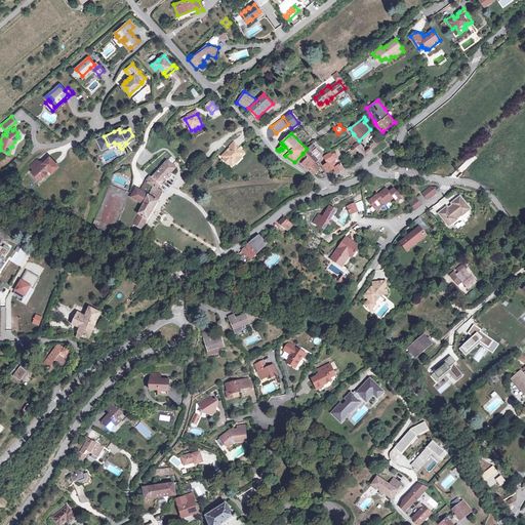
[(104,136),(97,138),(102,148),(108,145),(104,136)]
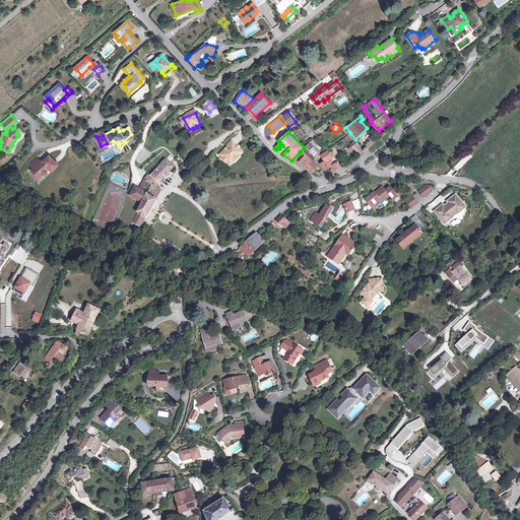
[(367,146),(369,148),(378,141),(373,135),(370,138),(371,140),(368,143),(367,144),(367,146)]
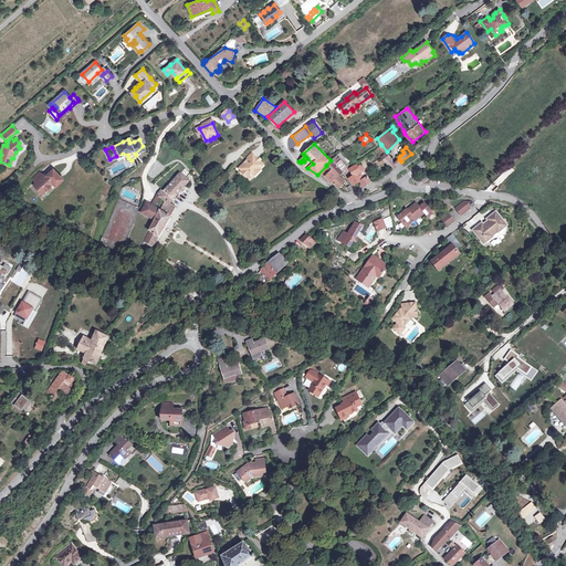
[(392,158),(388,153),(381,157),(391,169),(396,166),(394,163),(392,158)]
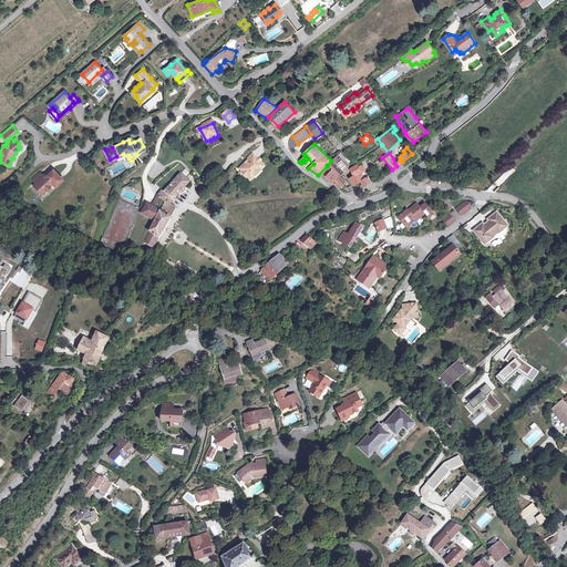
[(333,161),(343,171),(353,162),(349,157),(343,160),(338,155),(333,161)]
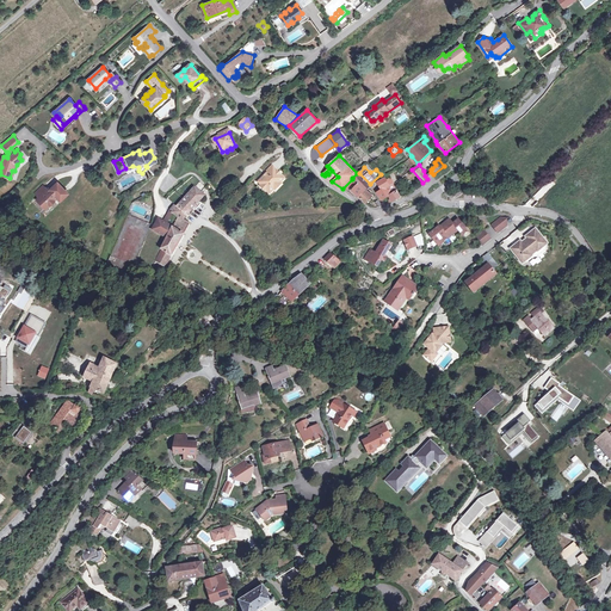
[(273,168),(269,173),(259,183),(263,186),(261,187),(265,192),(266,191),(270,195),(275,190),(276,191),(278,189),(279,189),(279,186),(282,185),(281,184),(284,179),(281,176),(279,177),(276,173),(277,172),(273,168)]
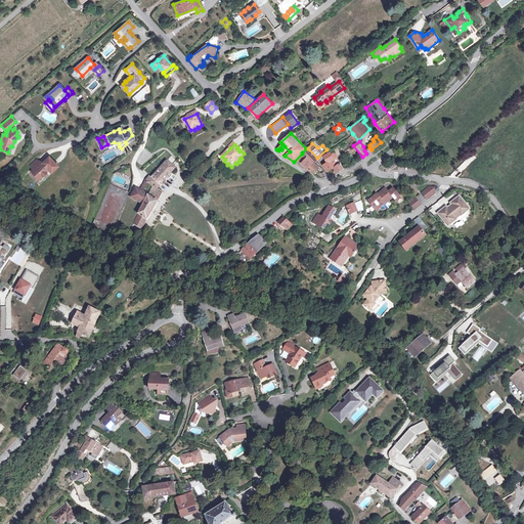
[(280,148),(278,150),(285,156),(290,151),(285,146),(281,149),(280,148)]
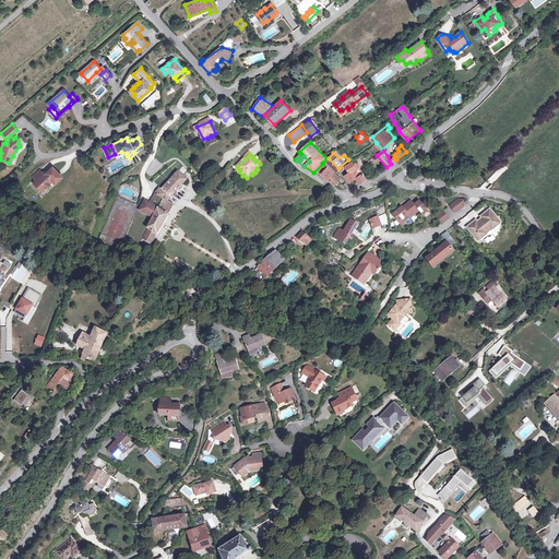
[(323,163),(334,174),(339,168),(329,158),(323,163)]
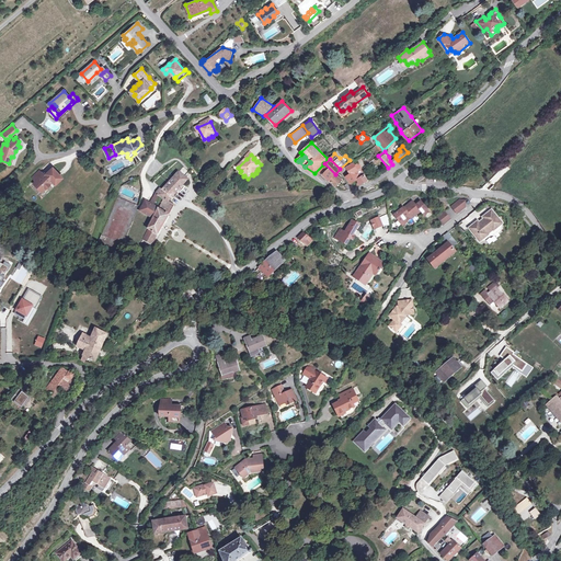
[(323,164),(315,173),(318,175),(320,172),(330,181),(335,174),(324,163),(323,164)]
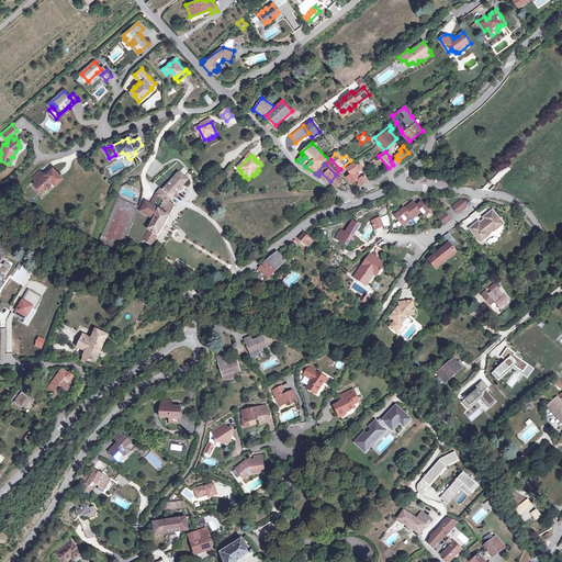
[(352,183),(359,179),(364,175),(362,170),(361,169),(362,168),(359,164),(356,166),(355,164),(347,167),(351,173),(347,177),(352,183)]
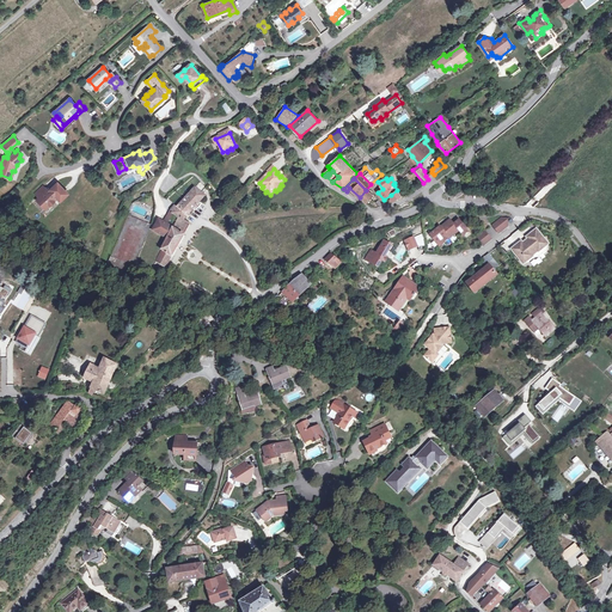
[(68,193),(57,182),(49,190),(47,193),(42,188),(36,193),(40,197),(37,200),(46,208),(50,204),(55,201),(54,200),(57,197),(61,201),(68,193)]
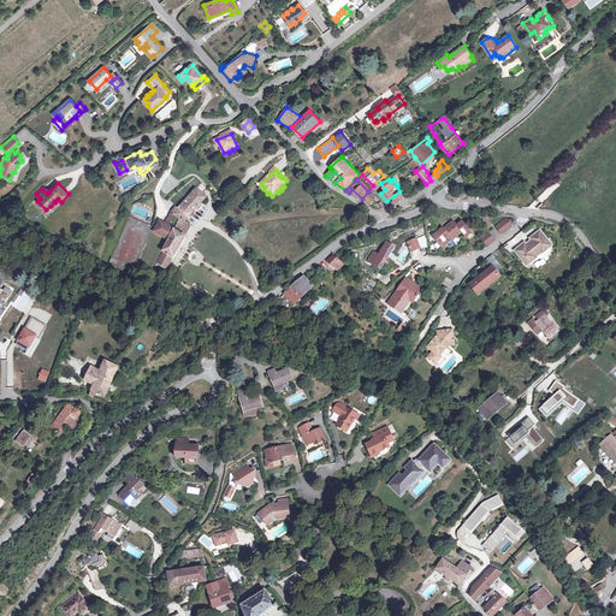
[(196,189),(193,193),(202,201),(206,197),(196,189)]
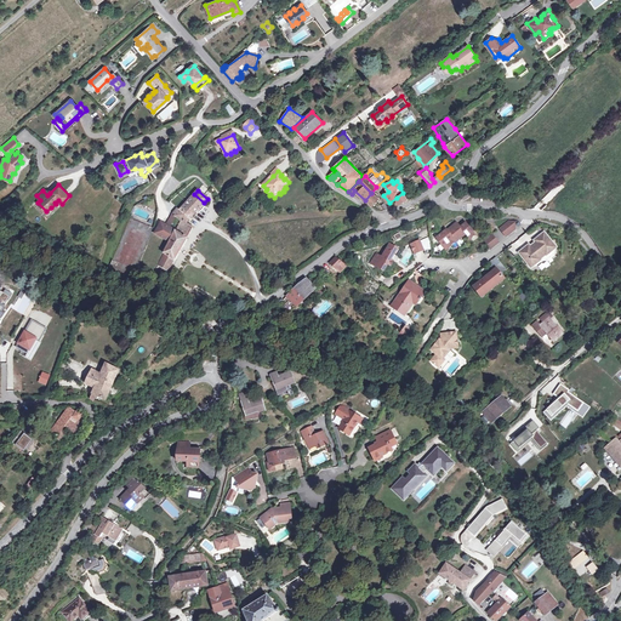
[(371,193),(365,200),(371,206),(379,199),(377,198),(371,193)]
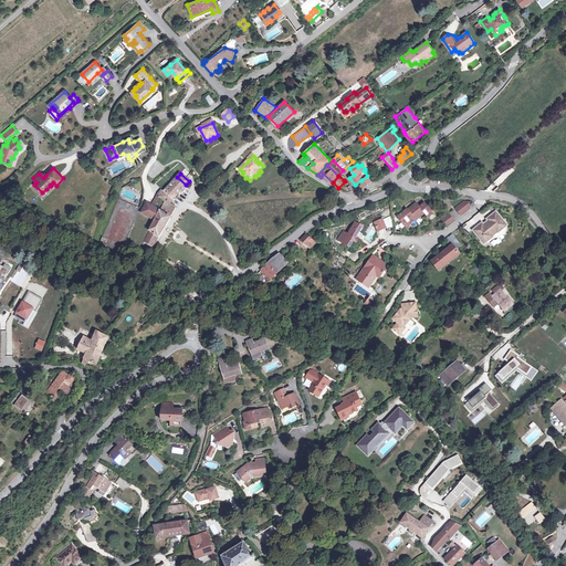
[(367,176),(362,180),(364,182),(360,185),(362,187),(370,182),(371,181),(367,176)]
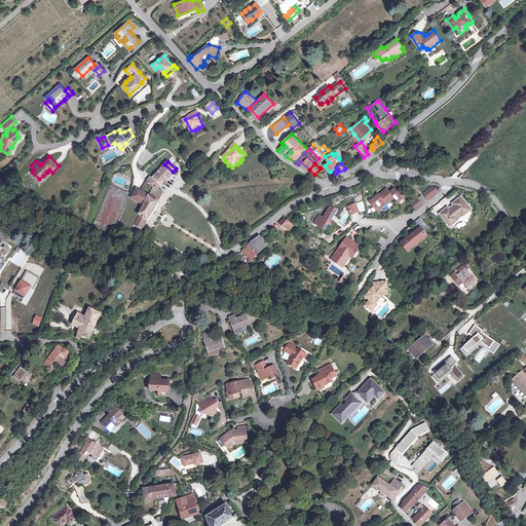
[(148,181),(148,182),(153,186),(151,190),(152,190),(154,192),(156,188),(157,189),(173,172),(164,164),(152,178),(148,181)]
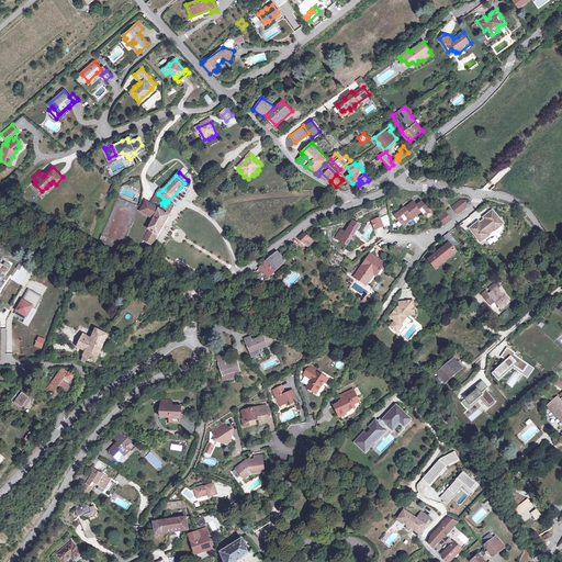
[(144,213),(150,203),(150,202),(147,201),(141,211),(144,213)]
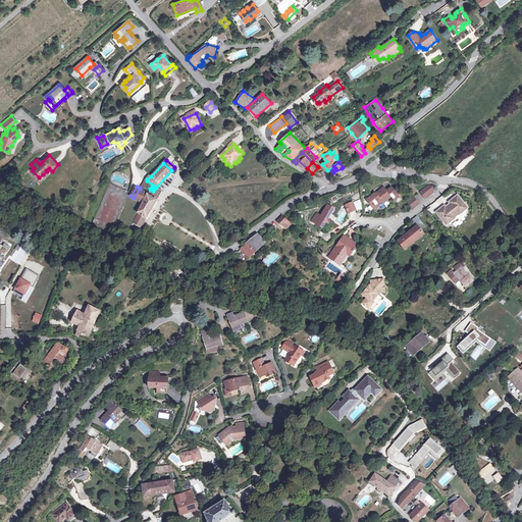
[(400,197),(392,187),(387,191),(384,187),(376,194),(375,193),(366,200),(374,210),(392,196),(395,201),(400,197)]
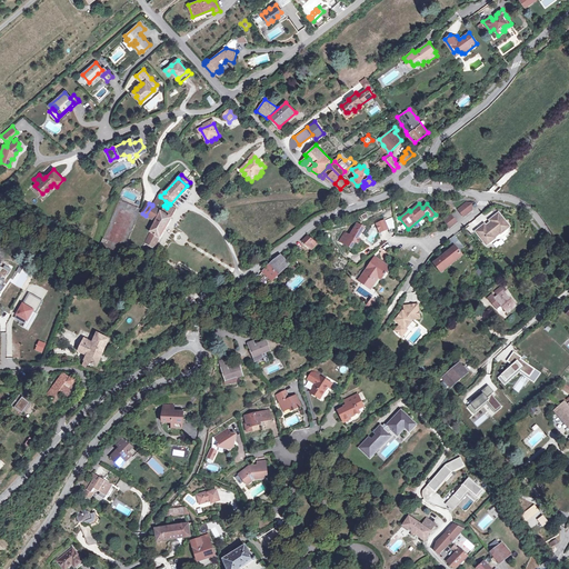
[(465,203),(458,209),(463,217),(470,211),(465,203)]
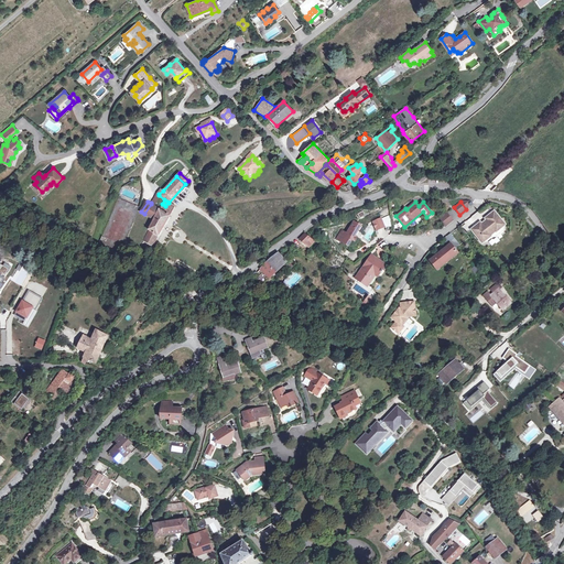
[(151,204),(144,214),(153,219),(143,241),(152,247),(158,236),(159,237),(170,217),(169,216),(175,206),(170,203),(167,207),(164,213),(160,209),(153,205),(151,204)]
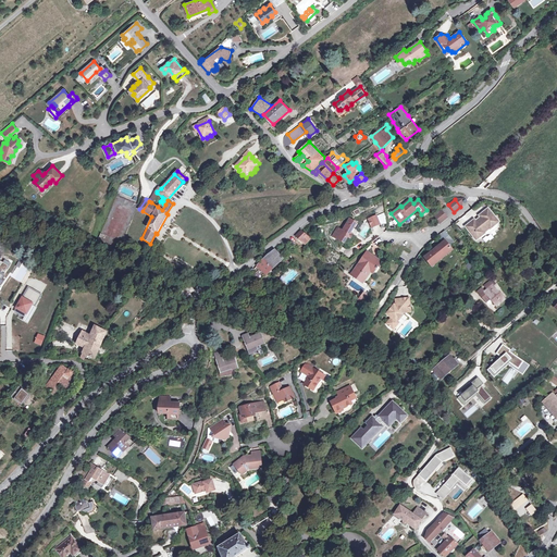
[(355,217),(361,214),(358,208),(353,211),(355,217)]
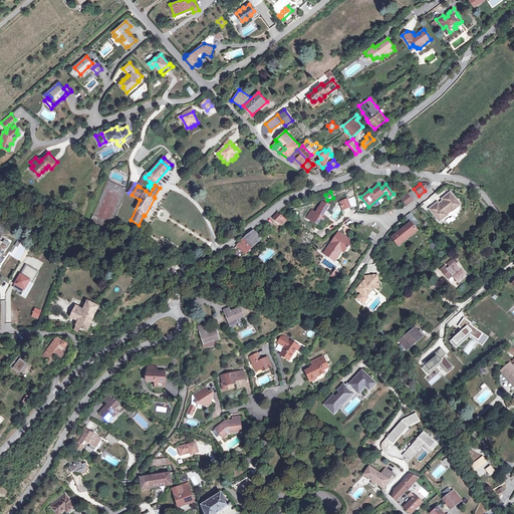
[(436,204),(429,209),(437,220),(437,219),(441,217),(444,217),(450,213),(450,214),(452,214),(456,211),(456,209),(455,208),(458,206),(454,201),(456,200),(450,193),(443,198),(444,199),(444,202),(439,205),(437,205),(436,204)]
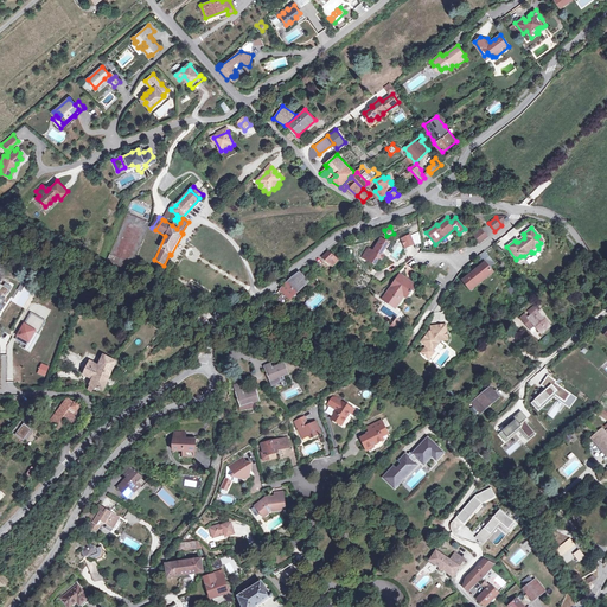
[(481,229),(473,235),(479,243),(487,236),(481,229)]
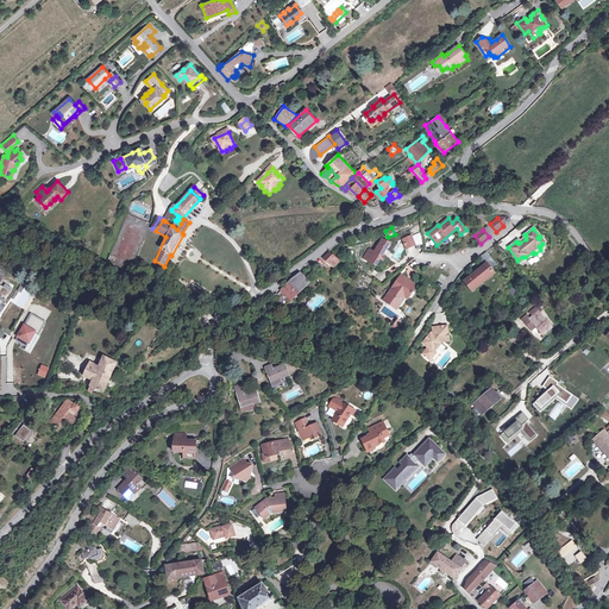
[(408,248),(416,244),(413,236),(405,239),(405,242),(408,248)]
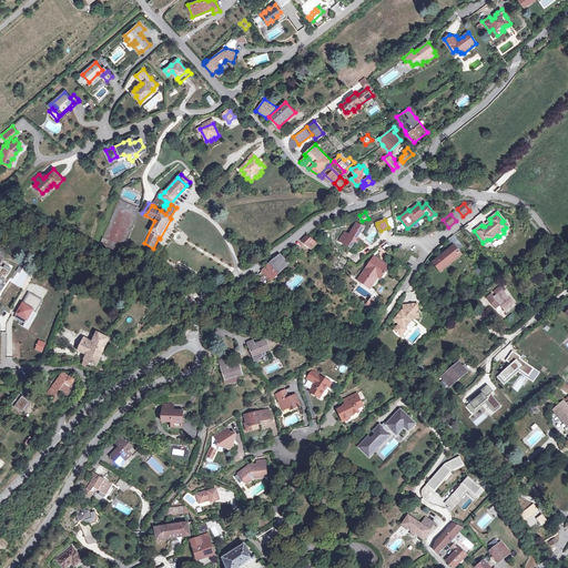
[(365,232),(368,227),(358,221),(351,233),(346,230),(341,239),(352,245),(355,240),(359,242),(362,237),(359,235),(363,231),(365,232)]
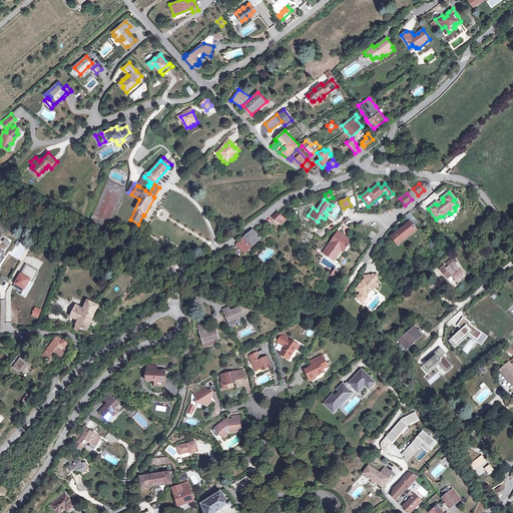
[(280,212),(275,217),(283,224),(289,218),(284,214),(283,215),(280,212)]
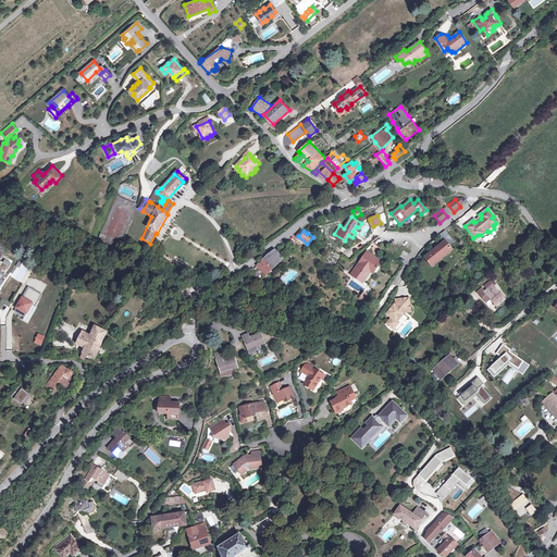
[(296,242),(298,239),(295,235),(288,240),(295,247),(298,244),(296,242)]
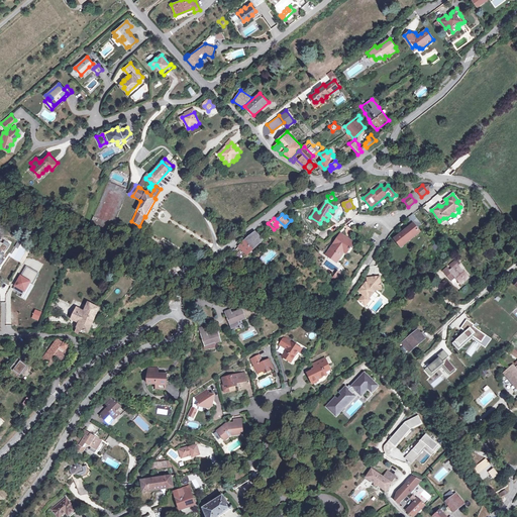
[(420,223),(416,218),(413,221),(414,222),(413,223),(397,236),(404,243),(419,230),(416,227),(420,223)]
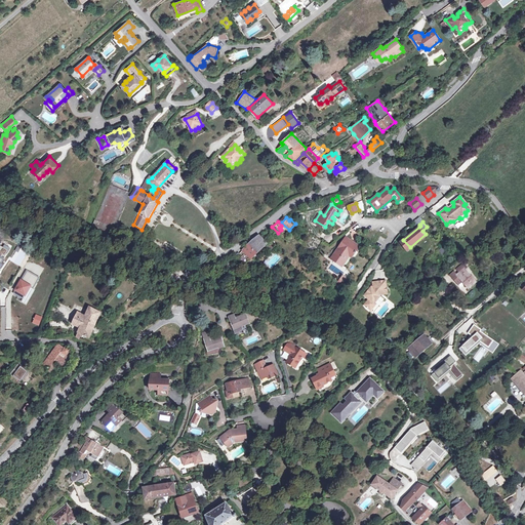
[(410,247),(403,240),(400,242),(407,251),(427,236),(426,234),(410,247)]
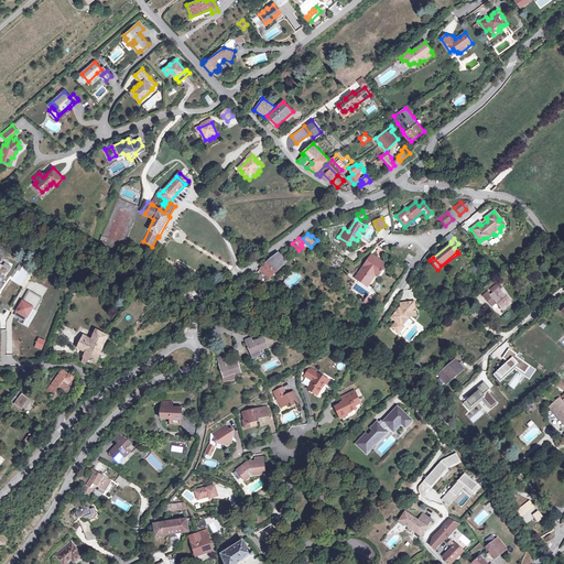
[(273,277),(286,264),(293,270),(296,267),(292,261),(291,262),(281,253),(264,268),(273,277)]
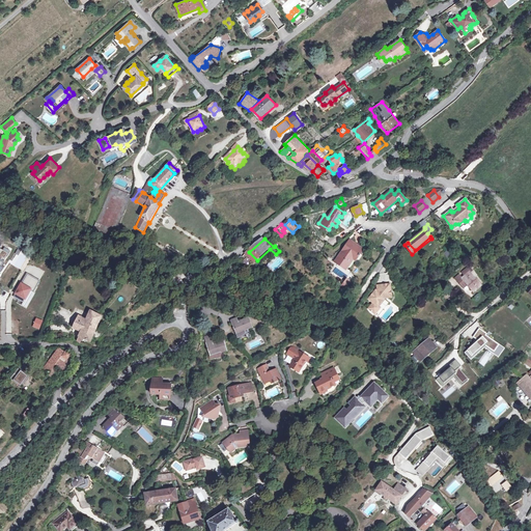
[(346,270),(354,258),(356,260),(359,255),(360,255),(361,254),(360,254),(363,249),(354,244),(351,241),(343,251),(335,261),(346,270)]
